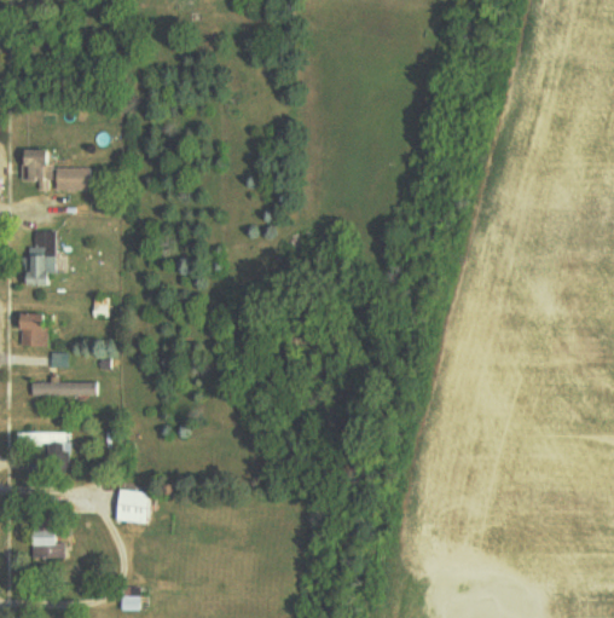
[(90,167),(51,167),(52,150),(22,150),(21,179),(54,180),(54,188),(90,189),(90,167)]
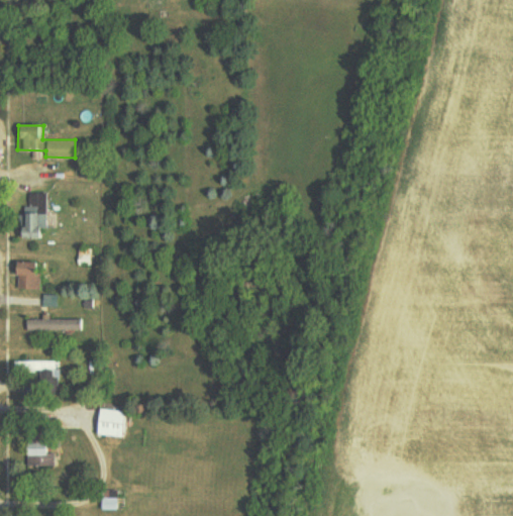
[(25,192),(26,238),(44,238),(43,192),(25,192)]
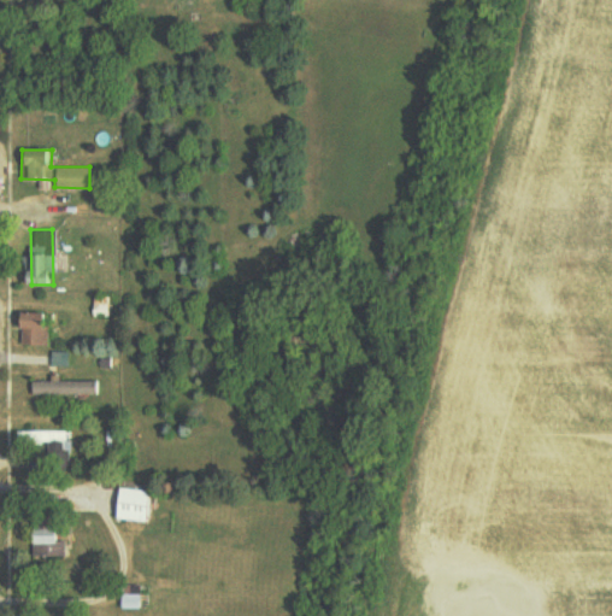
[(46,314),(23,312),(21,342),(45,344),(46,314)]
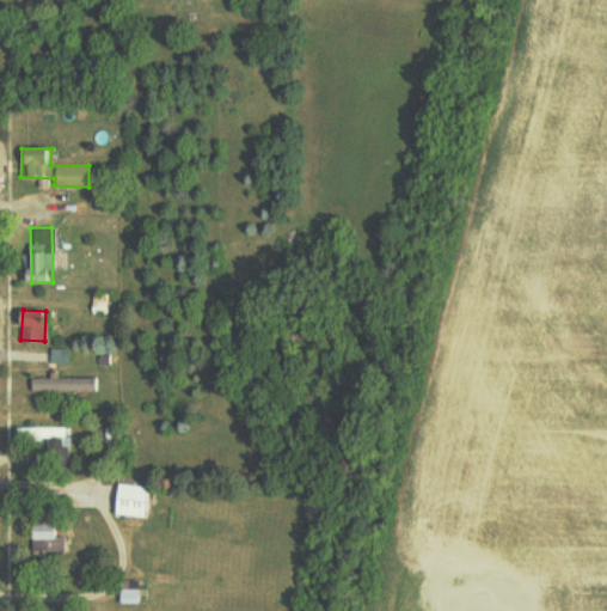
[(65,361),(65,347),(48,348),(48,362),(65,361)]
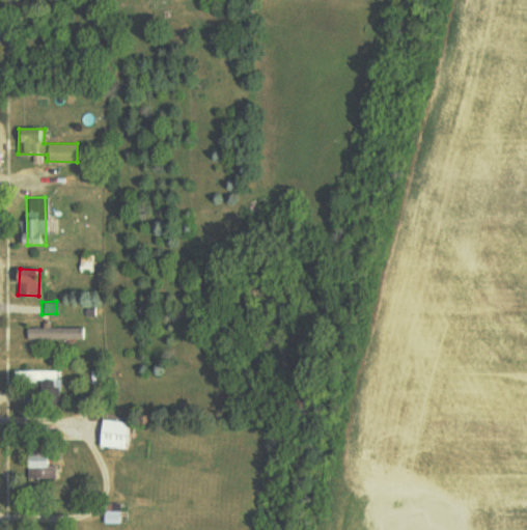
[(81,326),(25,326),(25,340),(81,339),(81,326)]
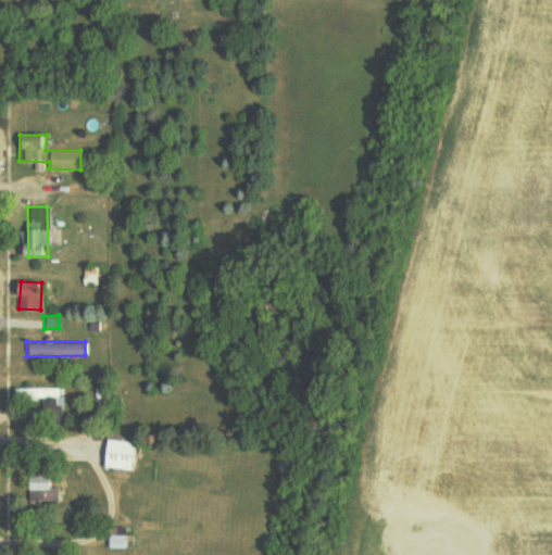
[(60,387),(15,388),(15,399),(60,398),(60,387)]
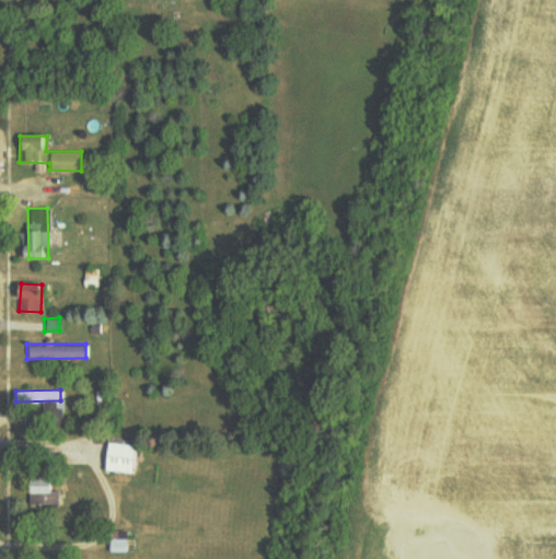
[(106,469),(134,473),(137,445),(109,442),(106,469)]
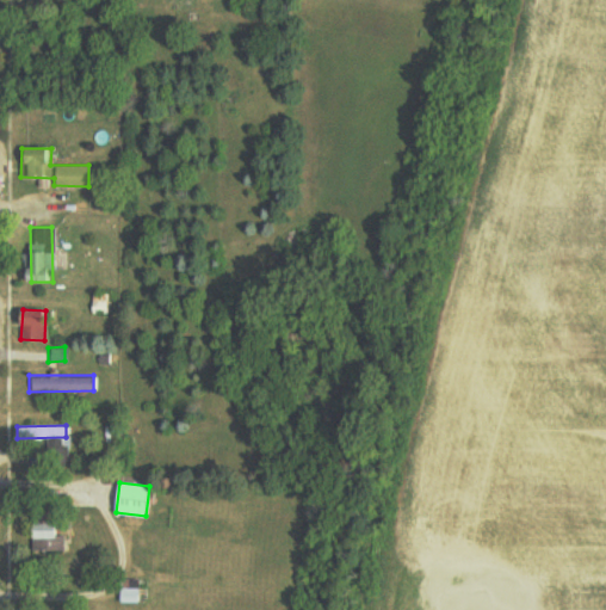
[(35,525),(35,538),(55,538),(55,525),(35,525)]
